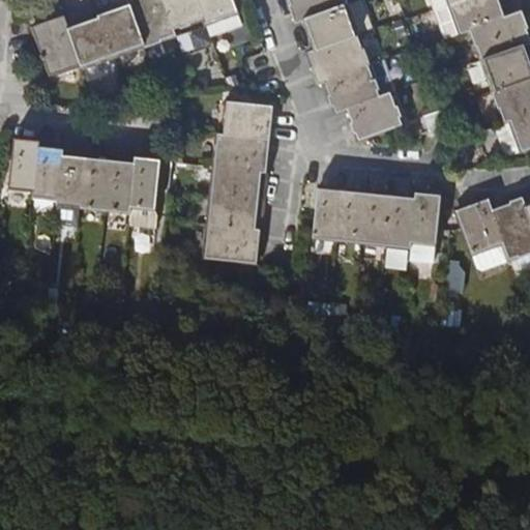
[(126,0),(129,5),(144,48),(175,36),(173,32),(162,0),(126,0)]
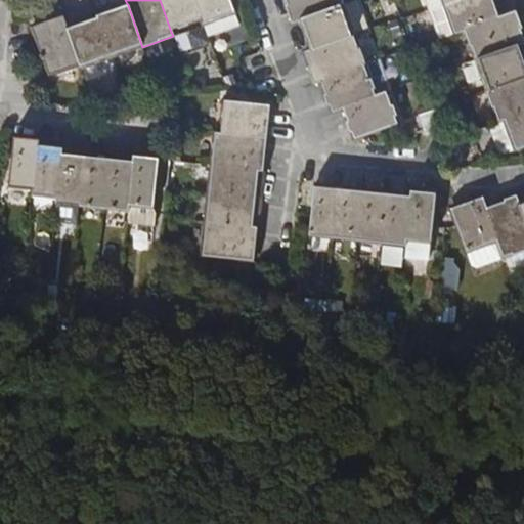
[(203,20),(194,0),(160,0),(171,32),(203,20)]
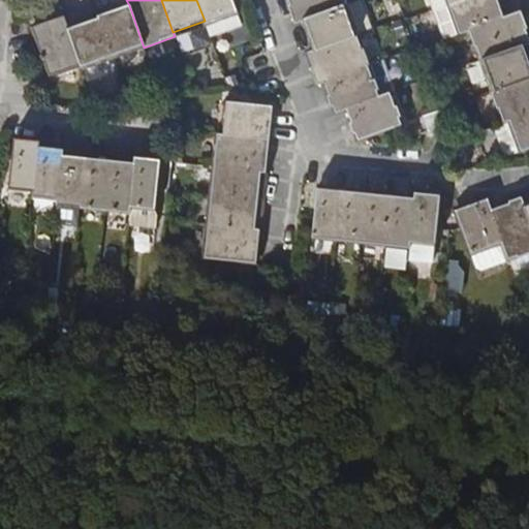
[(241,25),(231,0),(196,0),(205,21),(210,36),(241,25)]
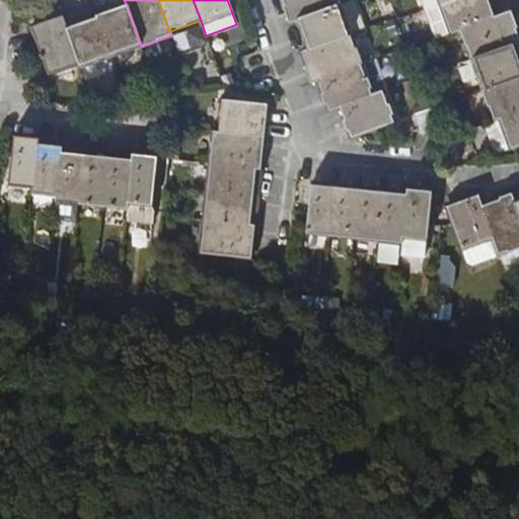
[(337,0),(281,0),(289,21),(297,19),(339,4),(337,0)]
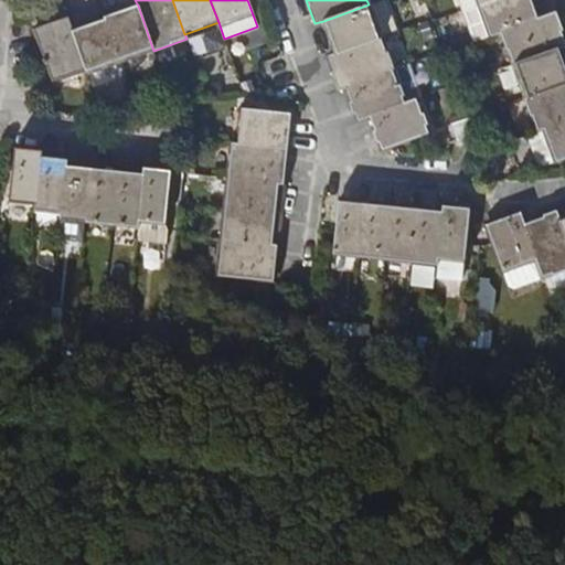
[(380,0),(369,4),(323,21),(334,54),(380,38),(395,32),(383,0),(380,0)]
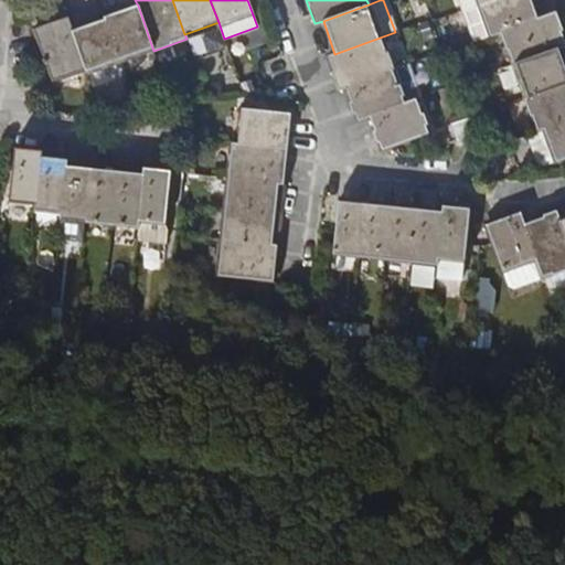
[(543,17),(536,0),(499,0),(478,8),(488,36),(500,32),(543,17)]
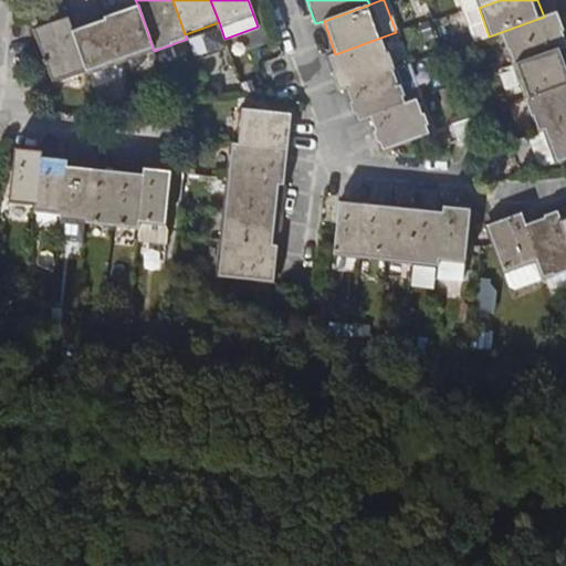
[(154,51),(138,6),(105,17),(121,63),(154,51)]
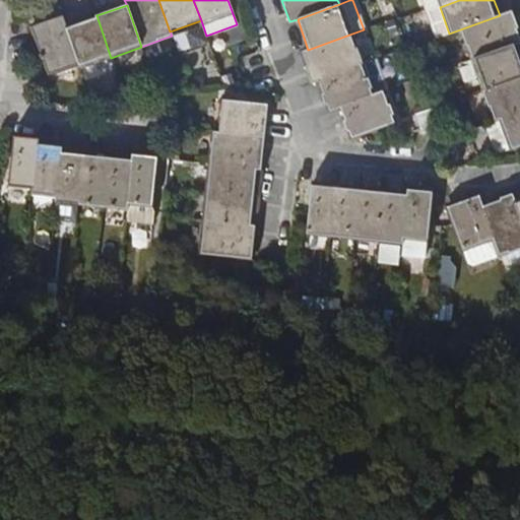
[(519,39),(511,12),(511,11),(500,15),(460,29),(471,60),(514,45),(519,42),(519,39)]
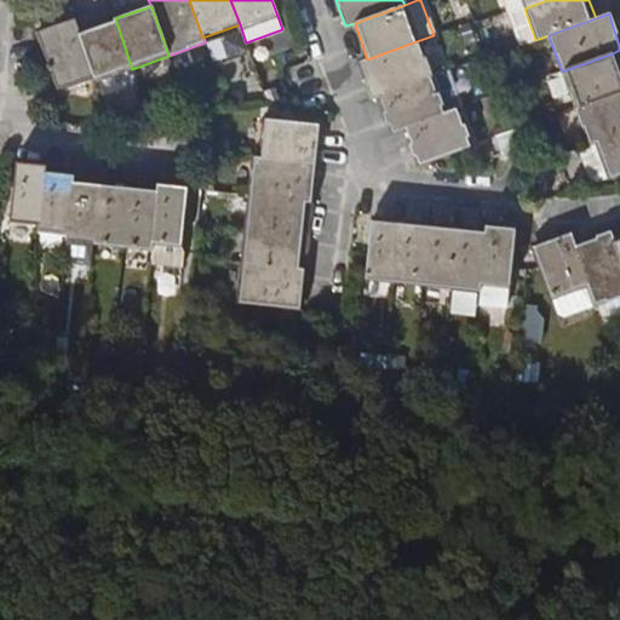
[(115,18),(79,32),(96,79),(97,82),(132,69),(115,18)]
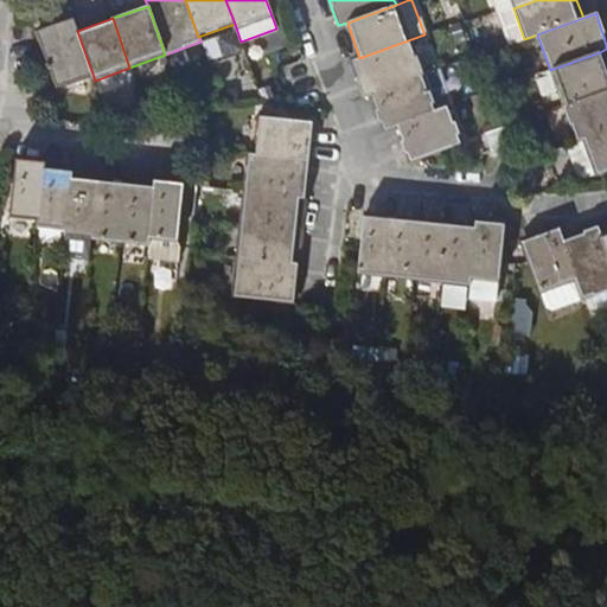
[(94,77),(77,31),(72,19),(37,31),(57,90),(94,77)]
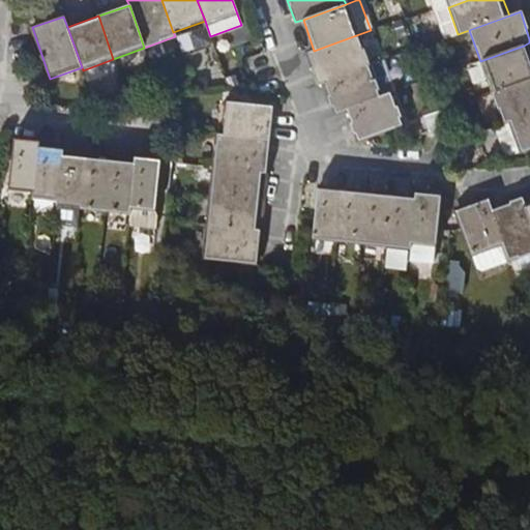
[(317,84),(323,82),(367,66),(356,35),(314,51),(306,54),(317,84)]
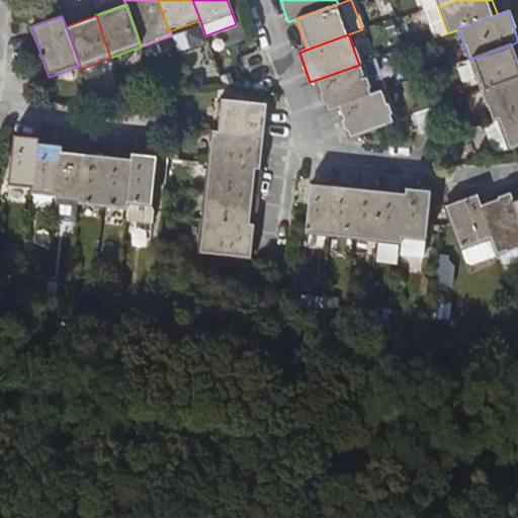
[(481,91),(517,76),(517,60),(512,45),(469,60),(481,91)]
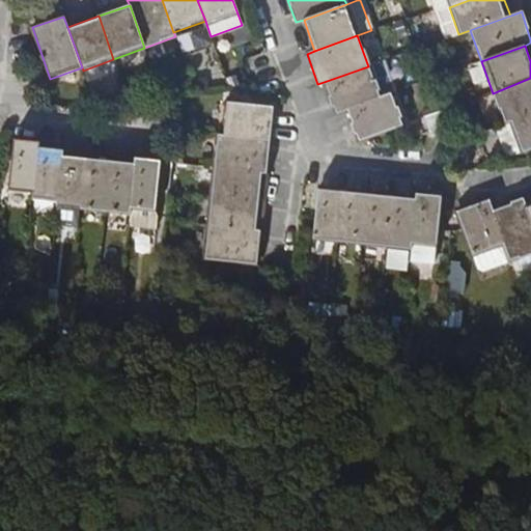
[(334,112),(345,109),(390,92),(396,90),(385,60),(368,66),(324,82),(334,112)]
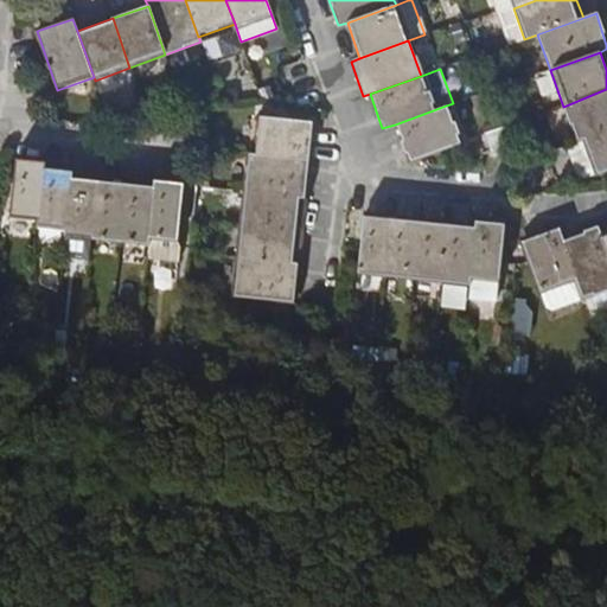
[(606,89),(563,107),(576,141),(582,139),(606,129),(606,89)]
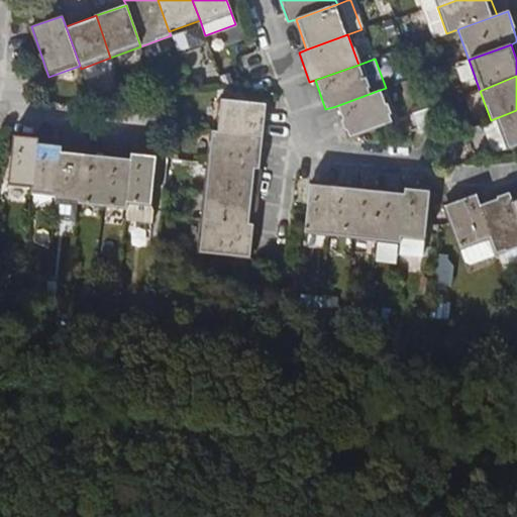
[(336,106),(341,122),(347,136),(391,120),(380,90),(336,106)]
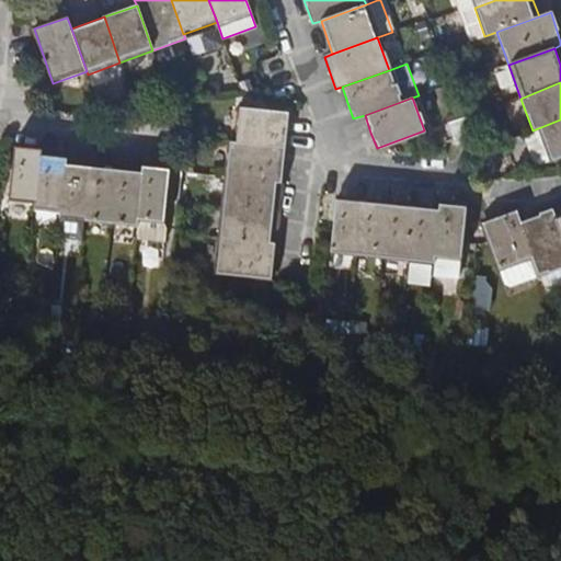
[(286,149),(288,133),(289,114),(267,111),(239,109),(236,144),(286,149)]
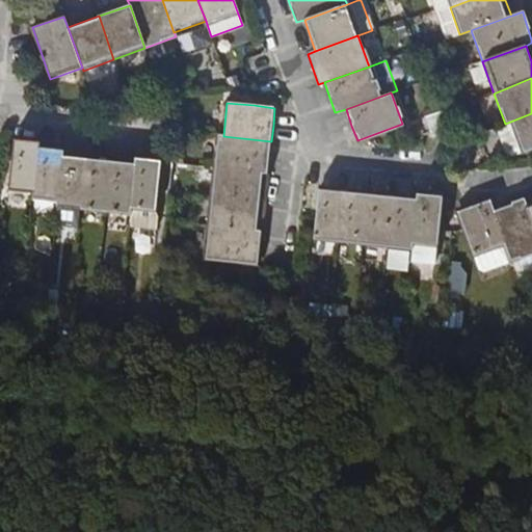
[(437,137),(450,133),(442,110),(423,116),(431,139),(437,137)]
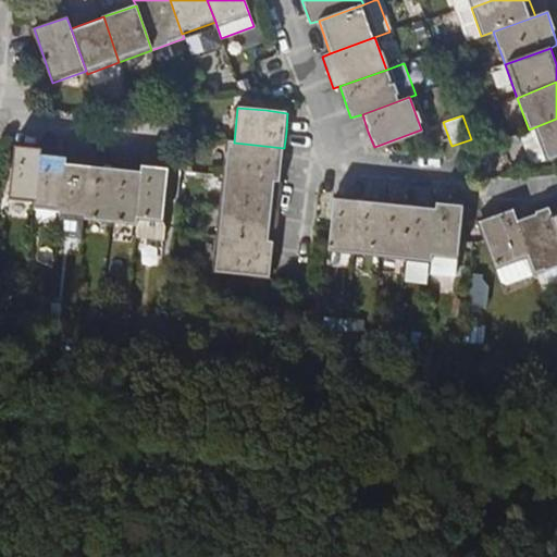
[(546,161),(556,157),(556,119),(534,127),(529,130),(520,133),(531,163),(535,164),(546,161)]
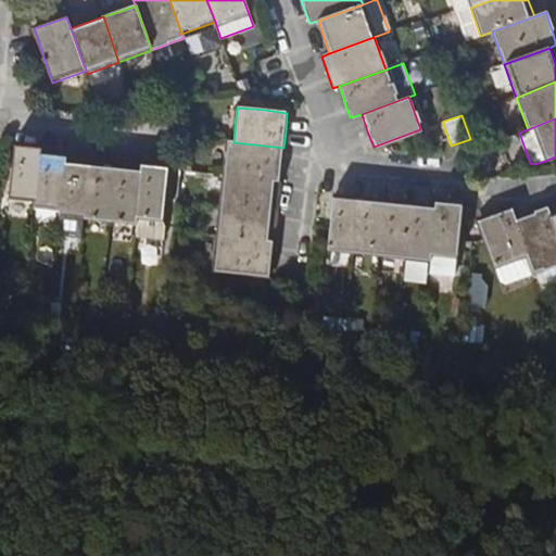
[(280,182),(283,148),(234,142),(227,141),(224,177),(280,182)]
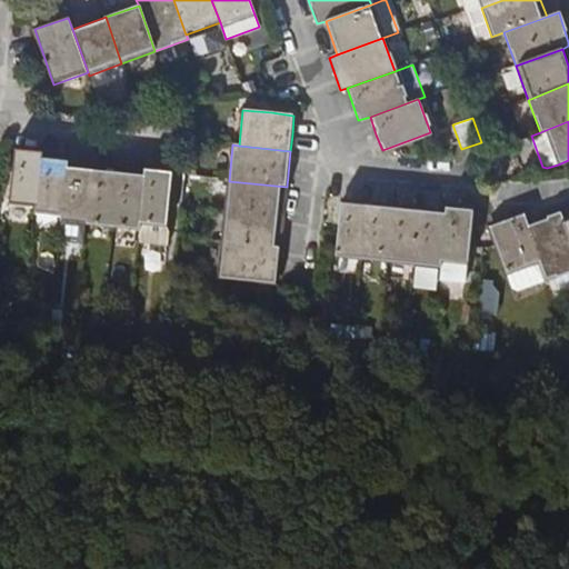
[(36,211),(40,163),(41,158),(15,156),(9,209),(36,211)]
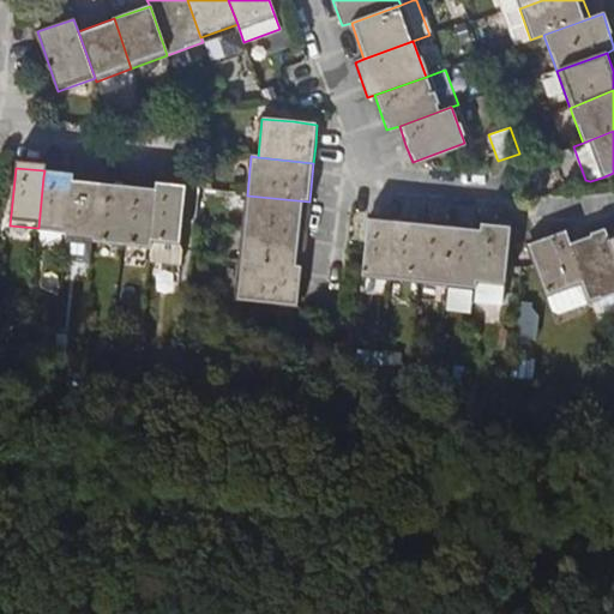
[(65,236),(71,186),(71,180),(43,176),(38,228),(37,234),(65,236)]
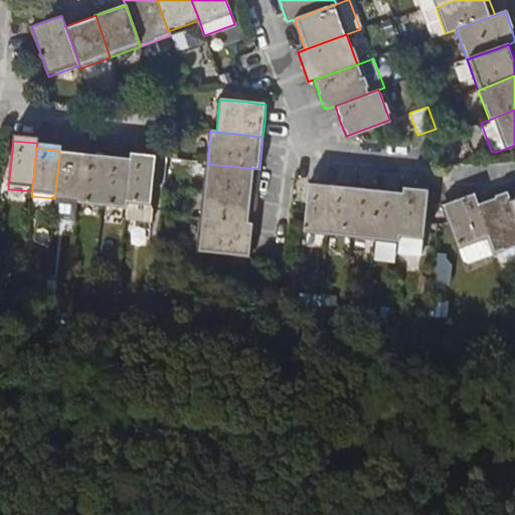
[(82,159),(59,156),(54,198),(54,205),(77,208),(82,159)]
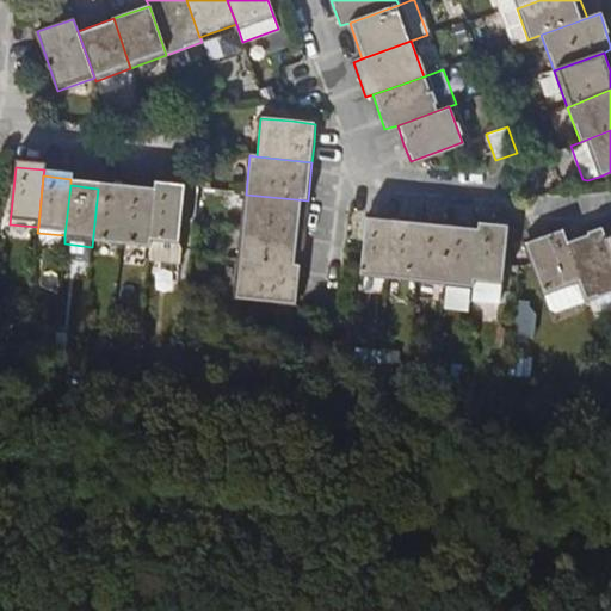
[(155,187),(154,195),(149,245),(148,252),(147,266),(181,270),(183,254),(177,248),(179,227),(184,191),(155,187)]
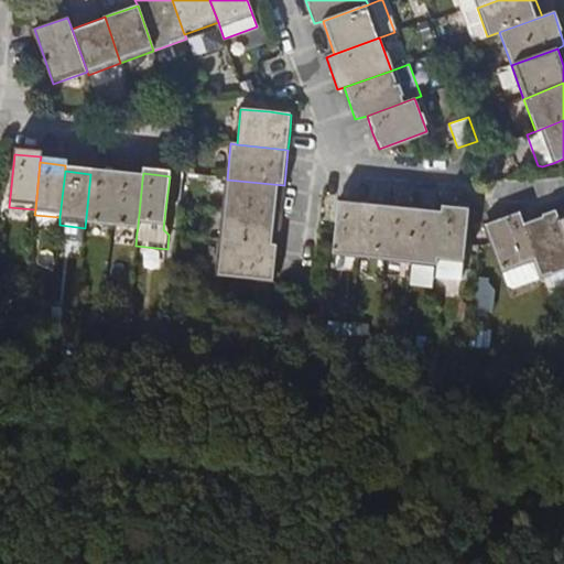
[(111,230),(117,176),(90,174),(85,228),(111,230)]
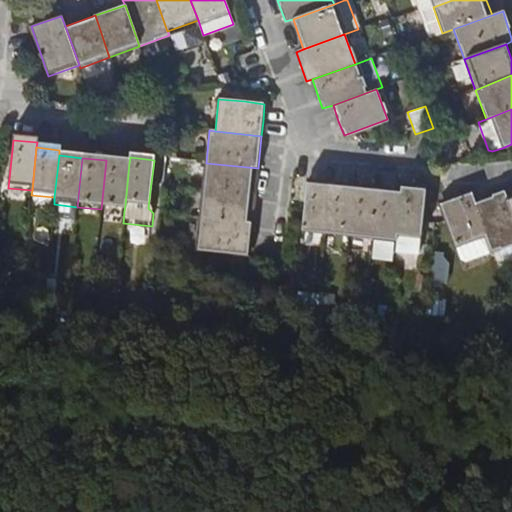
[(124,211),(125,205),(129,163),(106,160),(101,209),(124,211)]
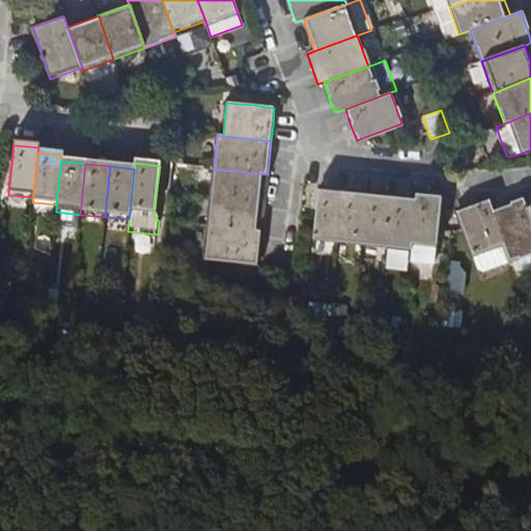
[(211,197),(264,202),(268,174),(214,169),(211,197)]
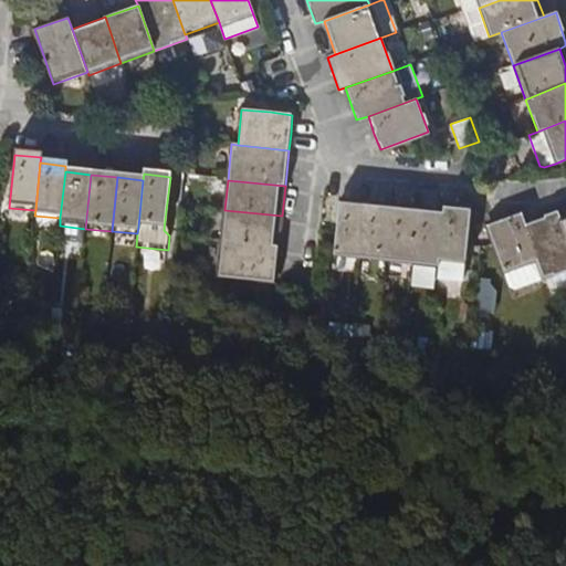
[(338,201),(334,254),(359,257),(366,203),(338,201)]
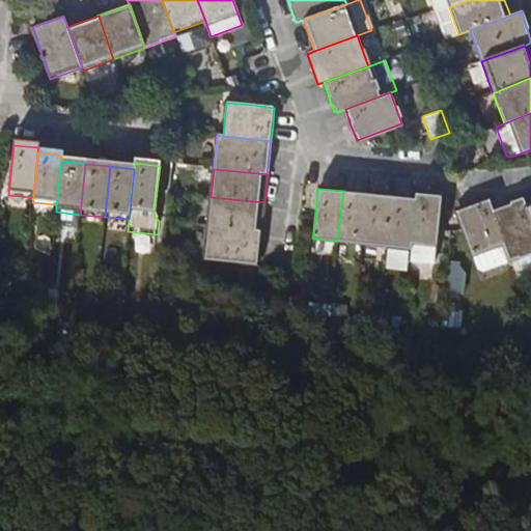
[(362,244),(366,193),(343,191),(337,241),(362,244)]
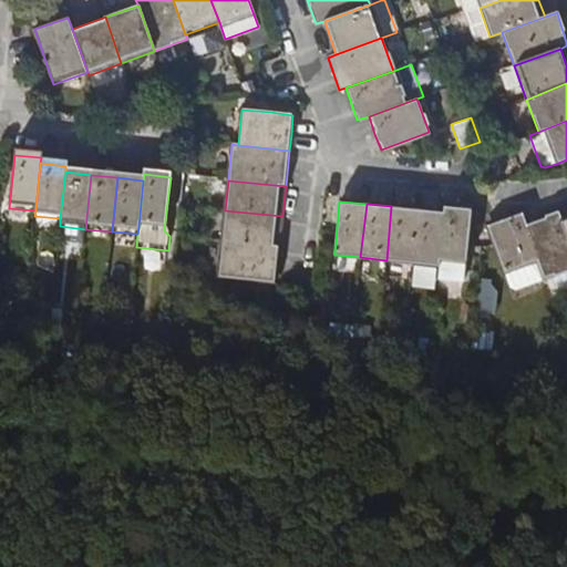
[(412,263),(418,209),(391,206),(387,260),(412,263)]
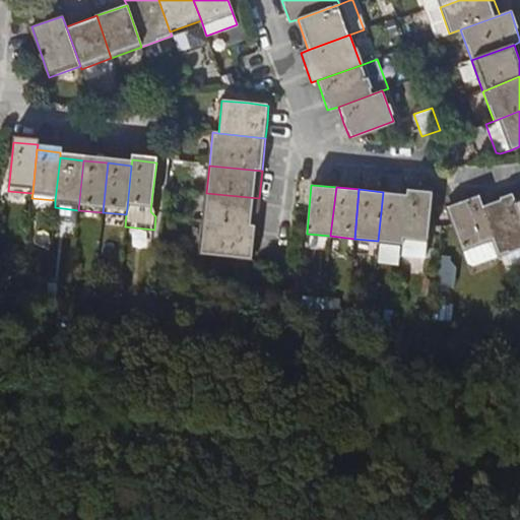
[(407,194),(402,238),(402,244),(401,258),(426,260),(428,240),(429,224),(432,191),(407,189),(407,194)]
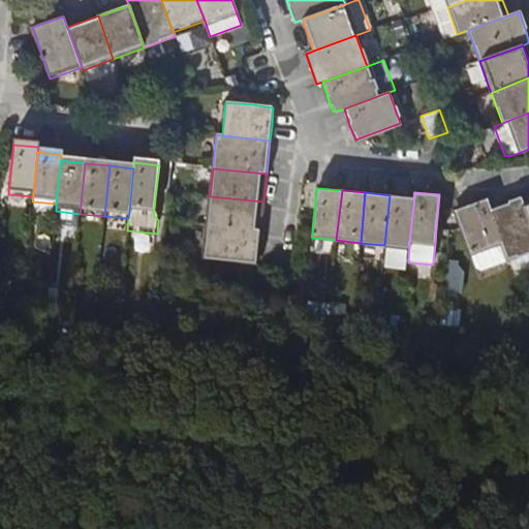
[(409,248),(409,242),(414,197),(390,195),(384,245),(409,248)]
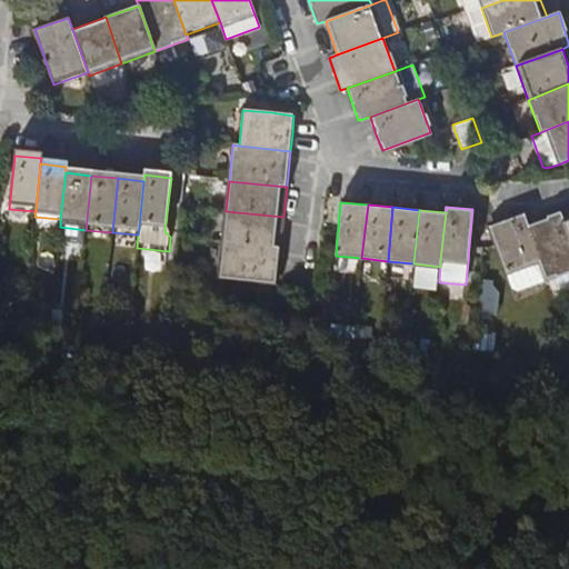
[(223,242),(280,247),(283,217),(226,211),(223,242)]
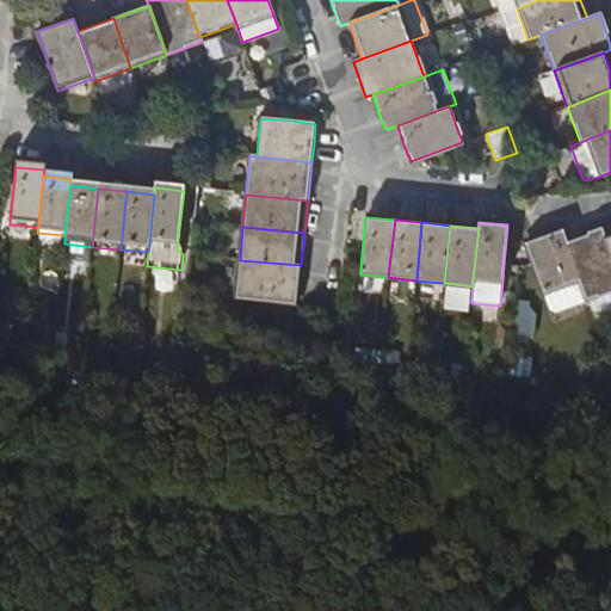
[(580,281),(566,241),(561,228),(525,241),(535,270),(537,278),(543,294),(548,310),(556,313),(587,302),(580,281)]
